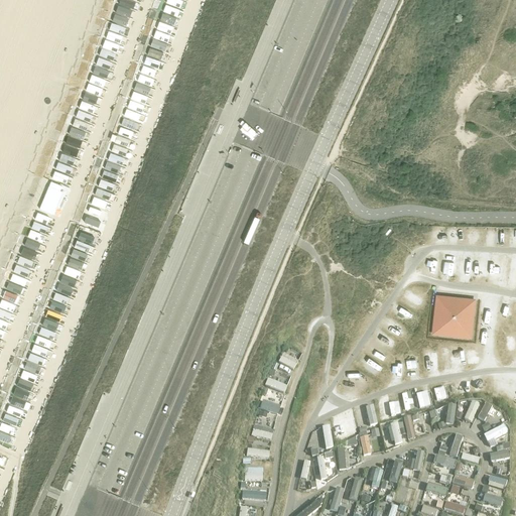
[(125,18),(130,19),(135,0),(121,0),(115,22),(124,24),(125,18)]
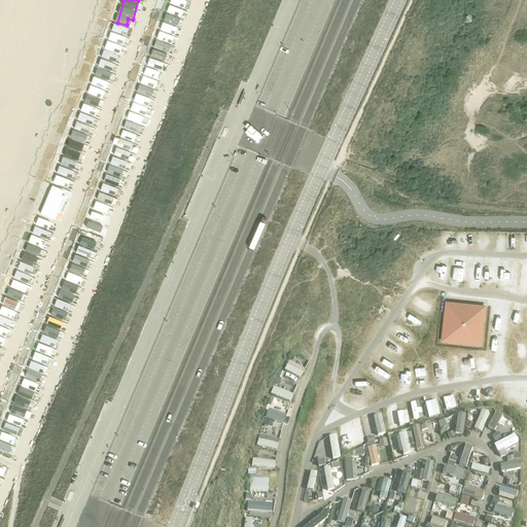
[(171,0),(171,5),(184,9),(186,1),(181,0),(171,0)]
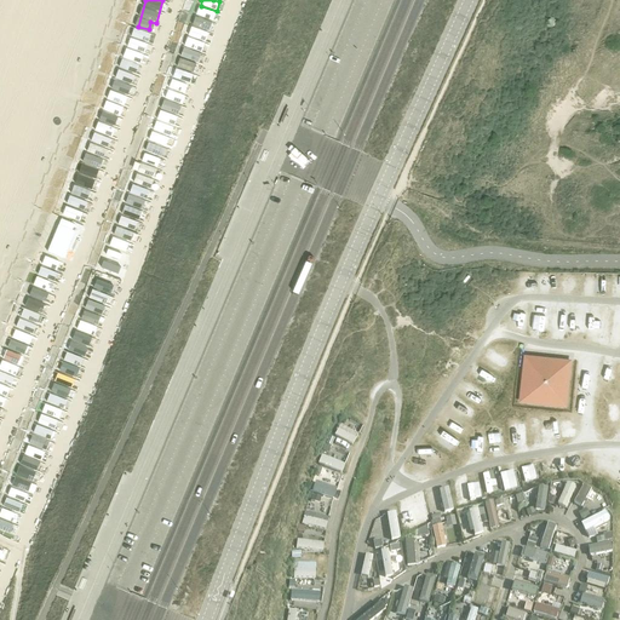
[(196,19),(194,27),(207,32),(210,23),(196,19)]
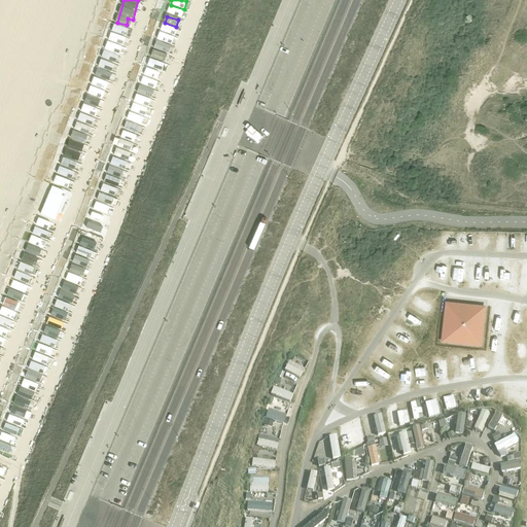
[(157,40),(144,75),(157,80),(171,45),(157,40)]
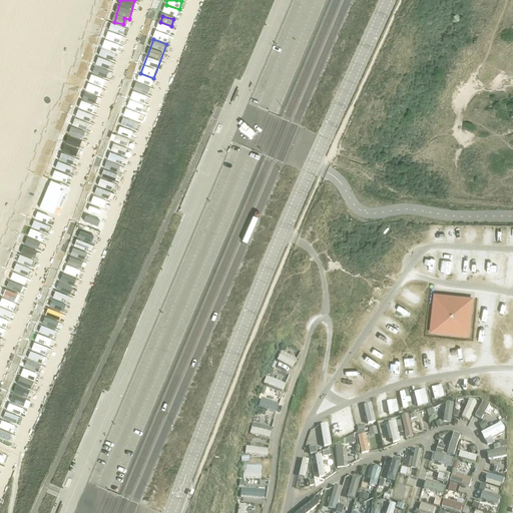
[(136,84),(127,107),(140,112),(149,89),(136,84)]
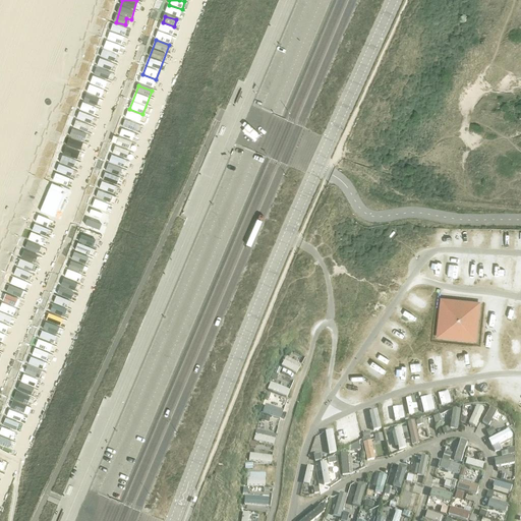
[(54,180),(67,184),(70,174),(65,173),(69,162),(61,159),(54,180)]
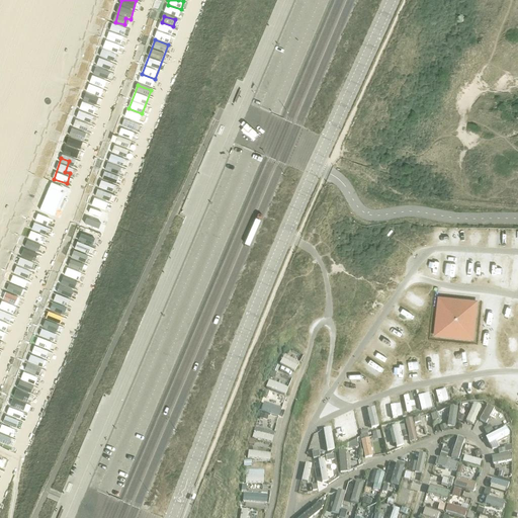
[(54,214),(64,187),(53,182),(41,209),(54,214)]
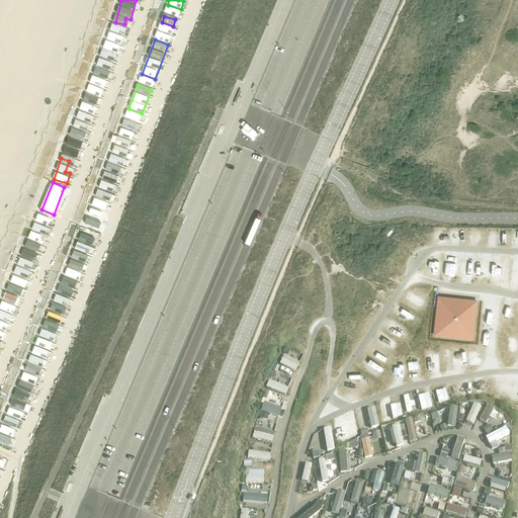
[(96,197),(92,203),(97,206),(98,205),(102,207),(105,203),(96,197)]
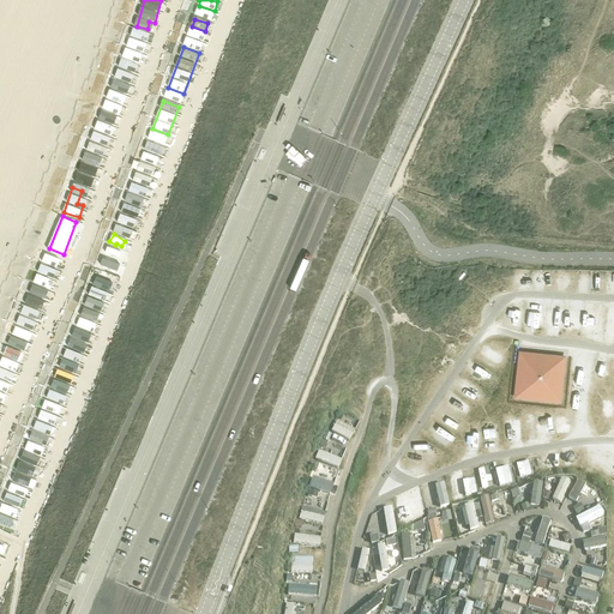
[(97,278),(95,284),(108,289),(110,283),(97,278)]
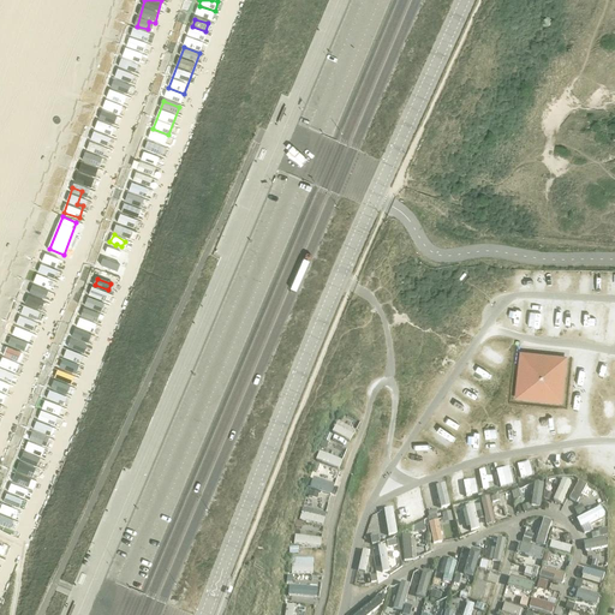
[(519,352),(514,400),(561,405),(567,357),(519,352)]
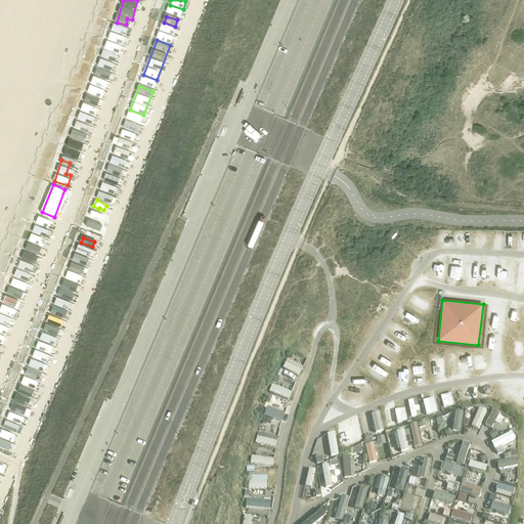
[(46,322),(36,347),(48,352),(52,344),(51,344),(58,328),(46,322)]
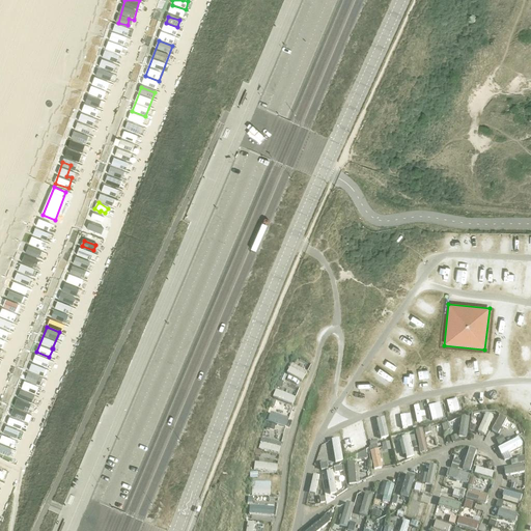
[(302,380),(307,371),(291,364),(286,372),(302,380)]
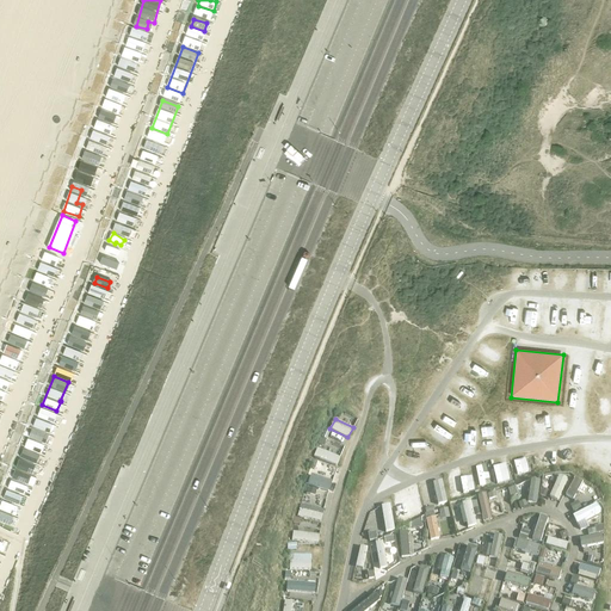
[(503,424),(505,440),(519,438),(517,421),(503,424)]
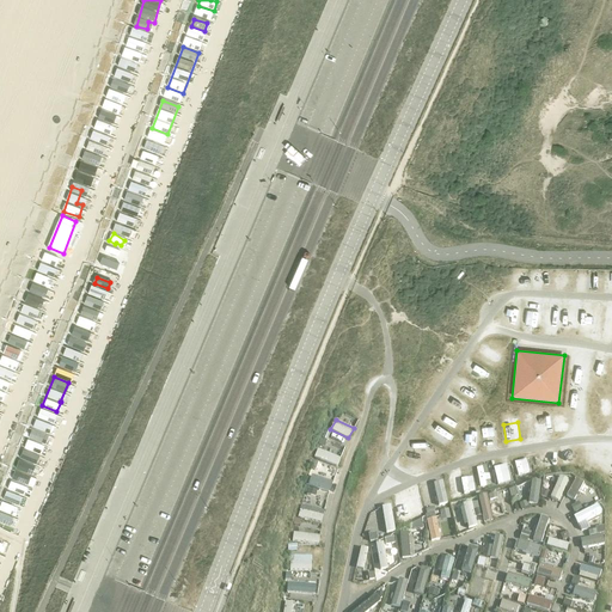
[(338,466),(342,458),(318,448),(314,457),(338,466)]
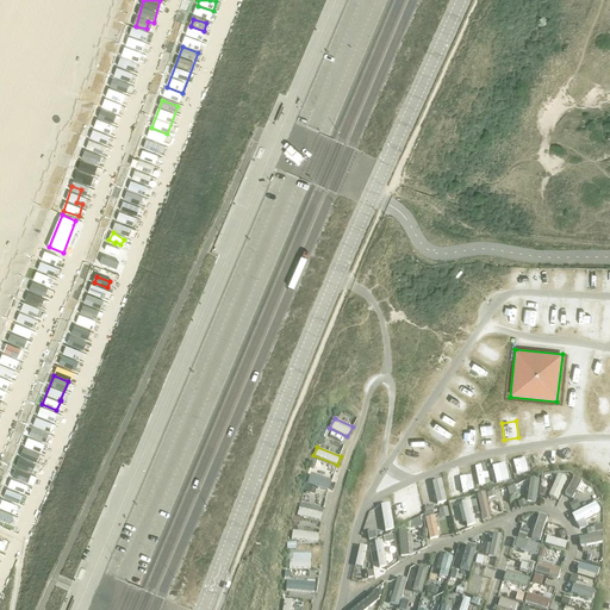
[(539,467),(552,462),(548,449),(534,454),(539,467)]
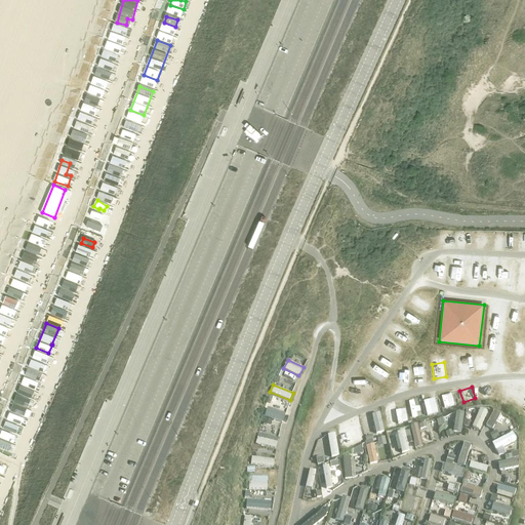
[(441,395),(444,407),(455,405),(452,392),(441,395)]
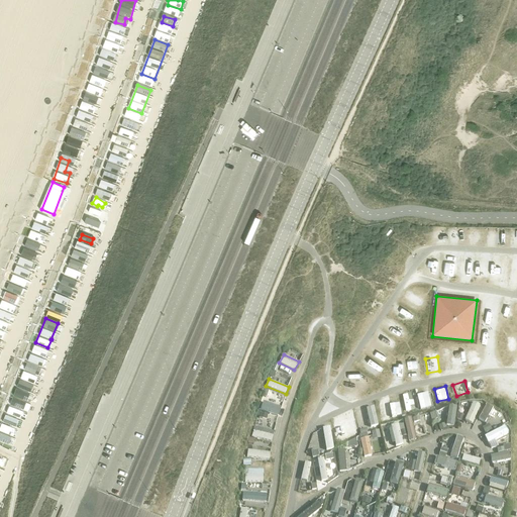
[(13,426),(15,427),(29,393),(16,388),(0,426),(0,440),(8,443),(11,435),(9,434),(13,426)]
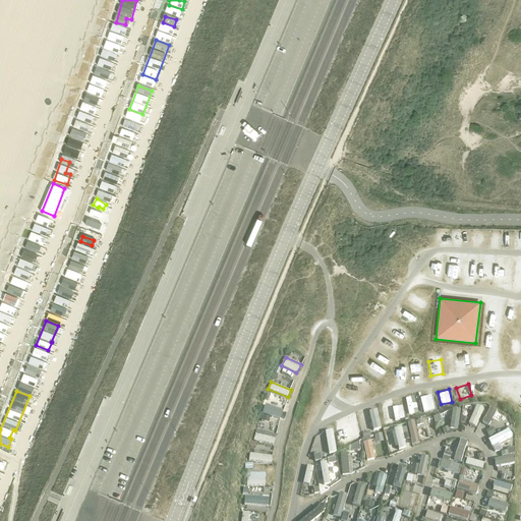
[(420,396),(423,411),(433,409),(431,394),(420,396)]
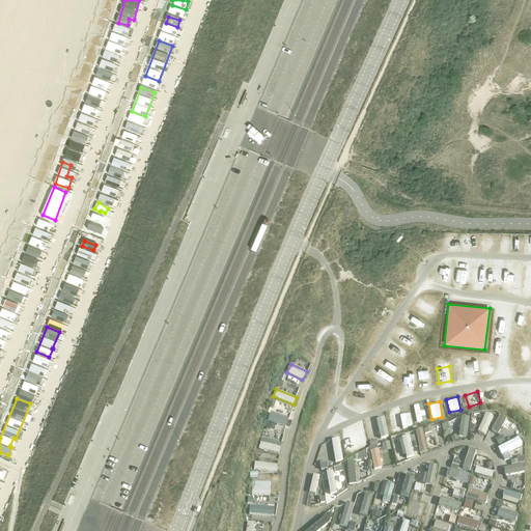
[(427,419),(424,403),(413,406),(416,421),(427,419)]
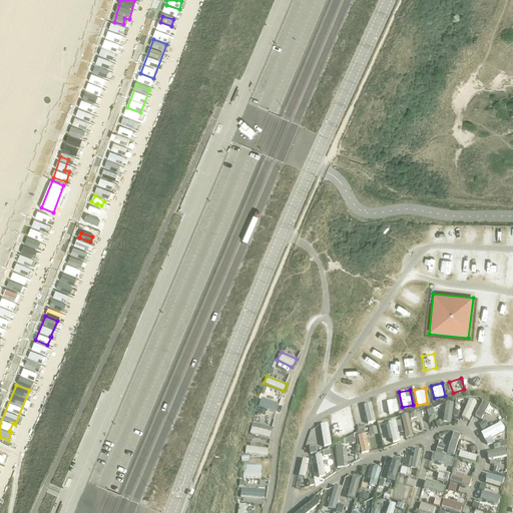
[(276,412),(280,403),(262,397),(258,406),(276,412)]
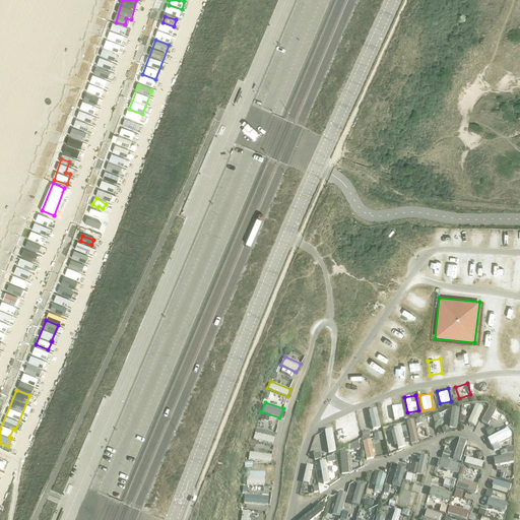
[(394,418),(404,416),(402,403),(391,405),(394,418)]
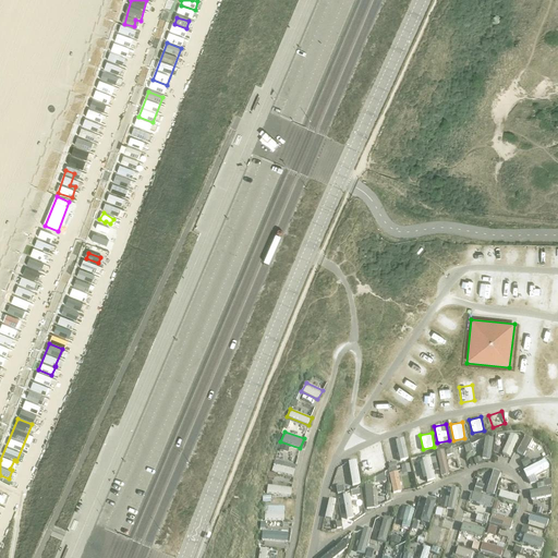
[(501,452),(510,457),(519,437),(511,433),(501,452)]
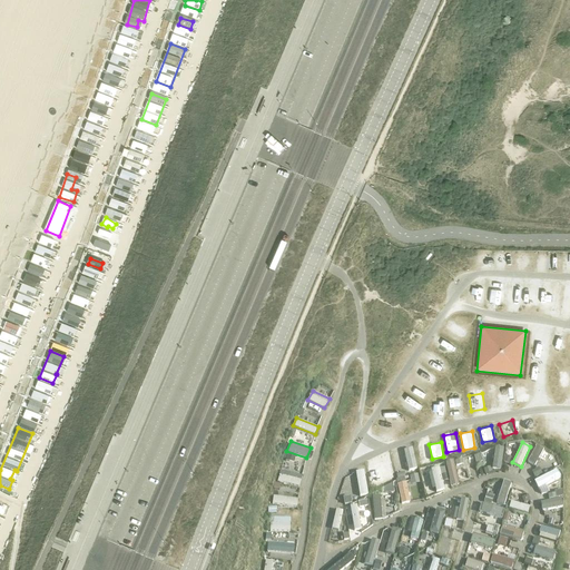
[(537,444),(528,461),(536,465),(544,449),(537,444)]
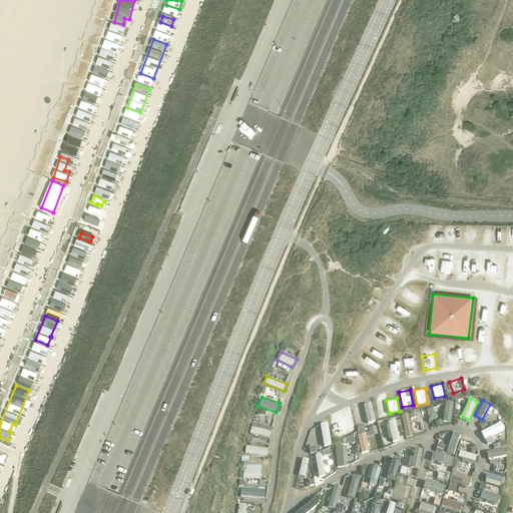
[(452,412),(453,413),(454,403),(444,402),(444,421),(452,421),(452,412)]
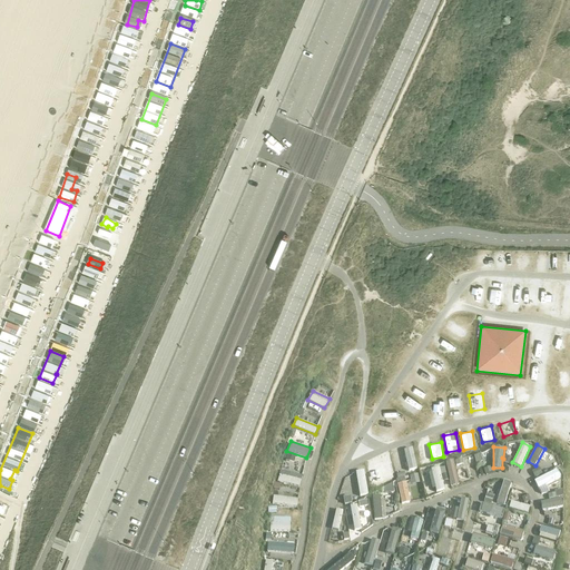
[(413,448),(404,450),(409,470),(418,469),(413,448)]
